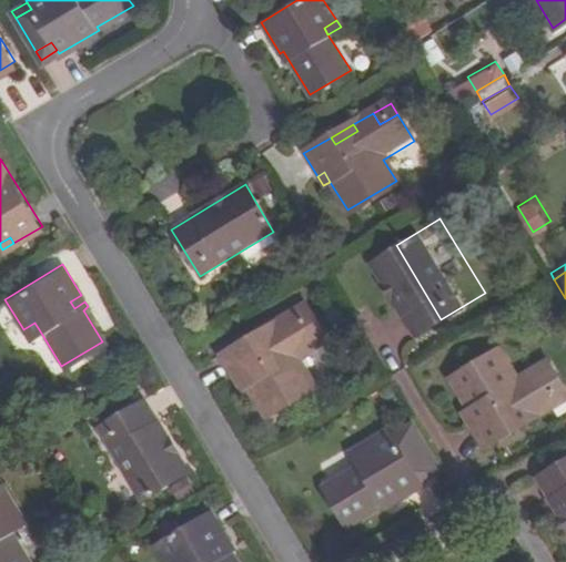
[(74,308),(84,302),(81,295),(70,302),(74,308)]
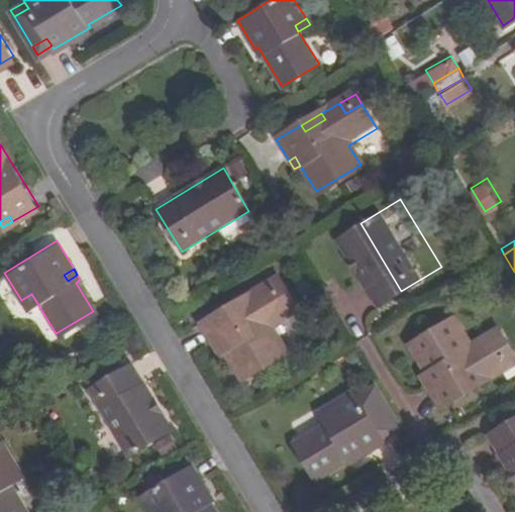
[(278,274),(263,283),(268,291),(282,282),(278,274)]
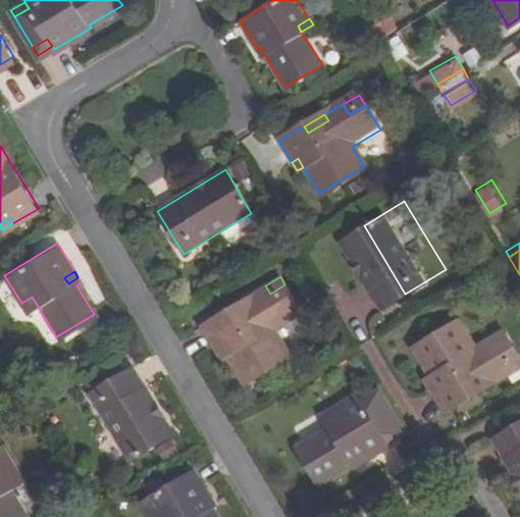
[(302,312),(284,285),(270,294),(265,286),(251,294),(254,299),(234,311),(230,306),(205,321),(221,347),(228,343),(235,353),(251,378),(290,355),(274,329),(302,312)]
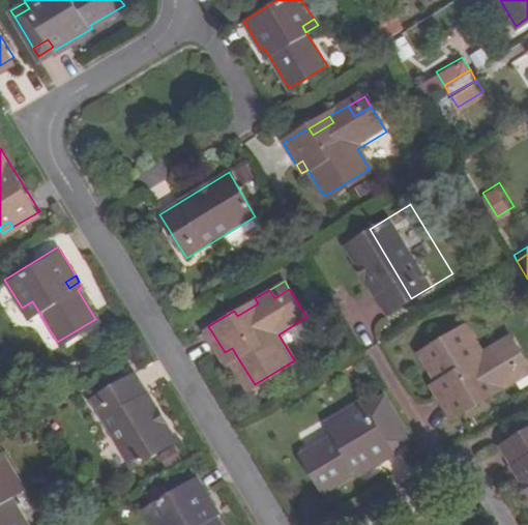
[(258,303),(255,298),(234,311),(237,316),(258,303)]
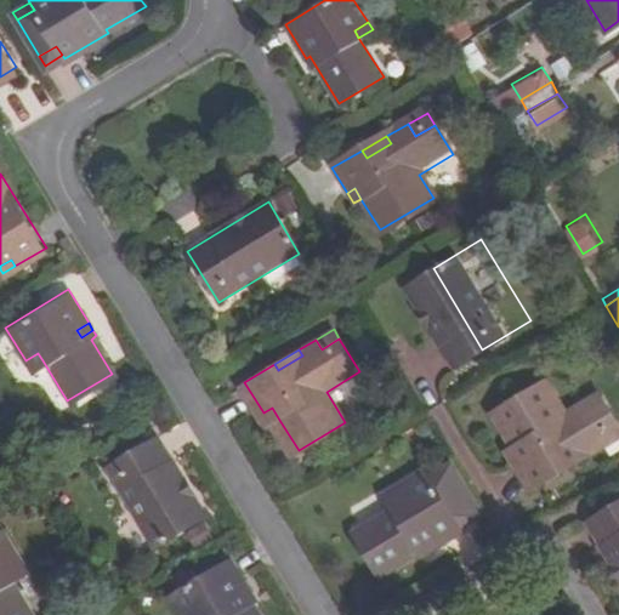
[(30,368),(43,360),(38,353),(26,360),(30,368)]
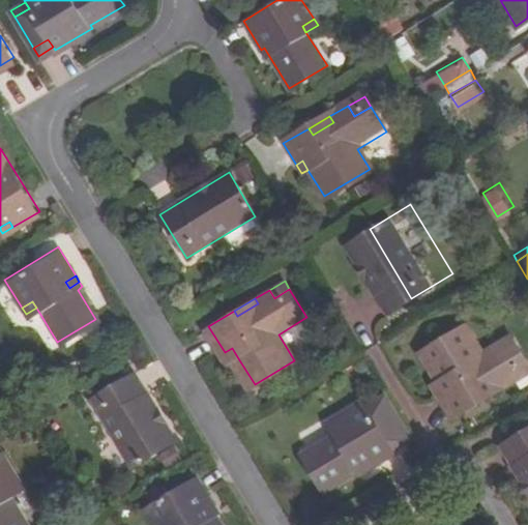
[(492,383),(495,388),(511,378),(507,371),(523,360),(506,331),(477,348),(461,323),(415,351),(438,388),(445,399),(438,403),(447,417),(473,402),(470,396),(492,383)]
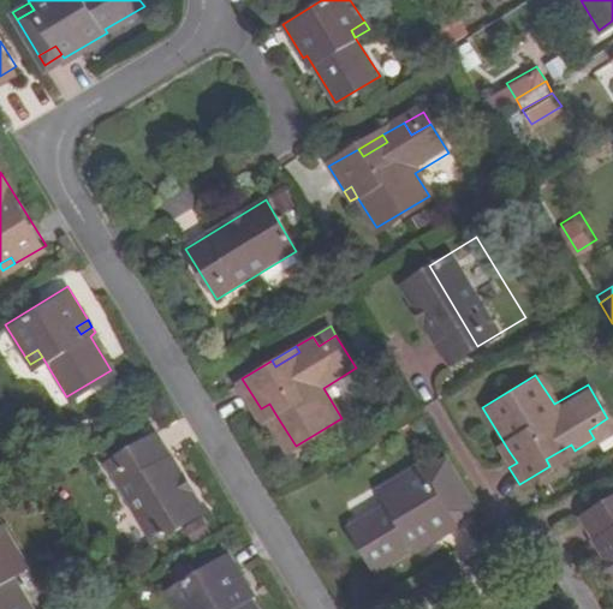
[(268,419),(277,416),(269,404),(261,409),(268,419)]
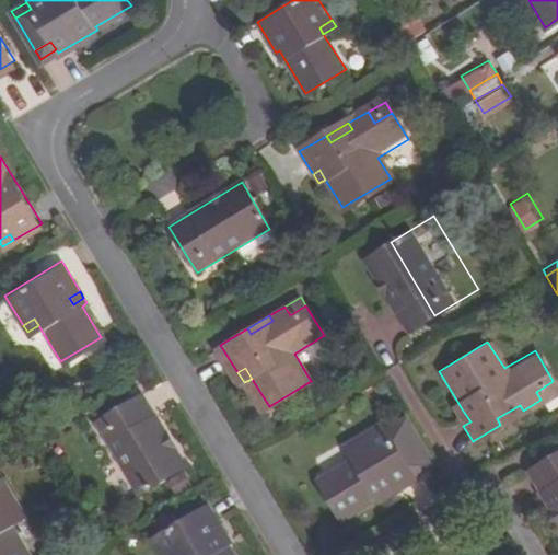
[(557,389),(553,381),(536,392),(541,400),(557,389)]
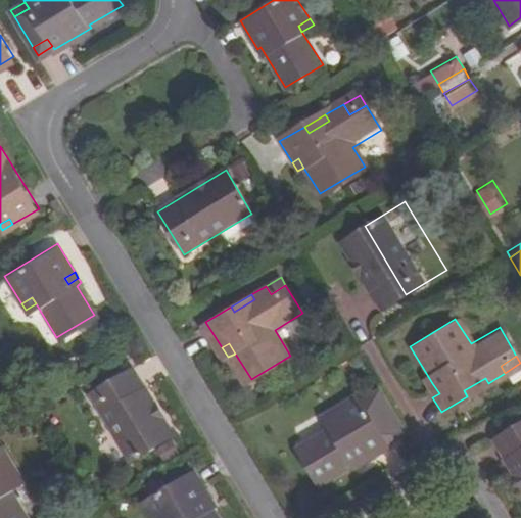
[(90,389),(130,456),(137,451),(164,433),(171,429),(133,365),(90,389)]
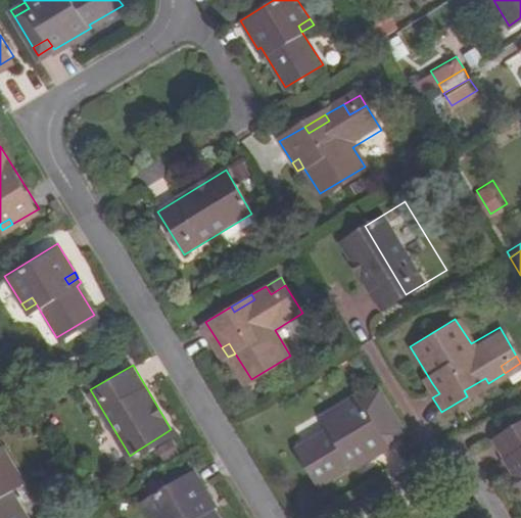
[(467,396),(488,383),(485,378),(464,390),(467,396)]
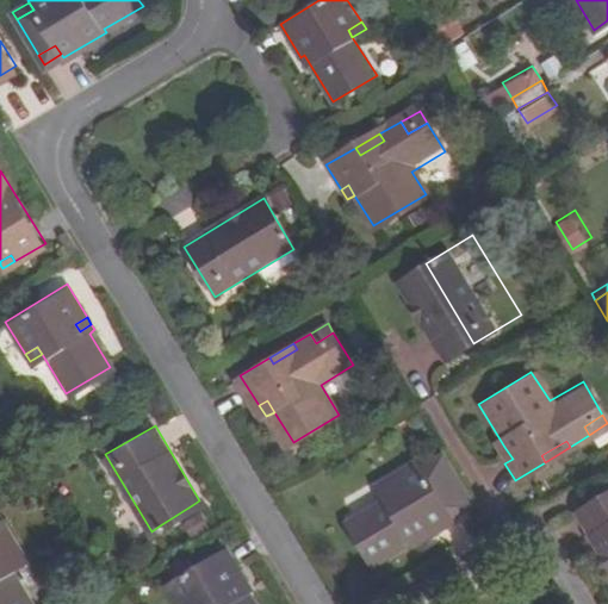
[(497,452),(504,464),(513,459),(504,447),(497,452)]
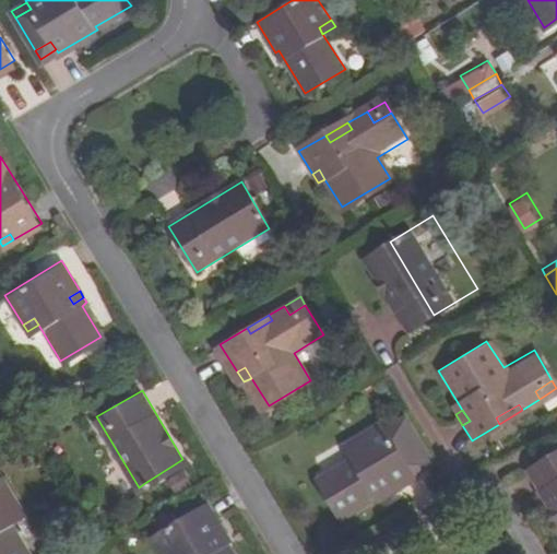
[(404,412),(384,424),(388,428),(407,416),(404,412)]
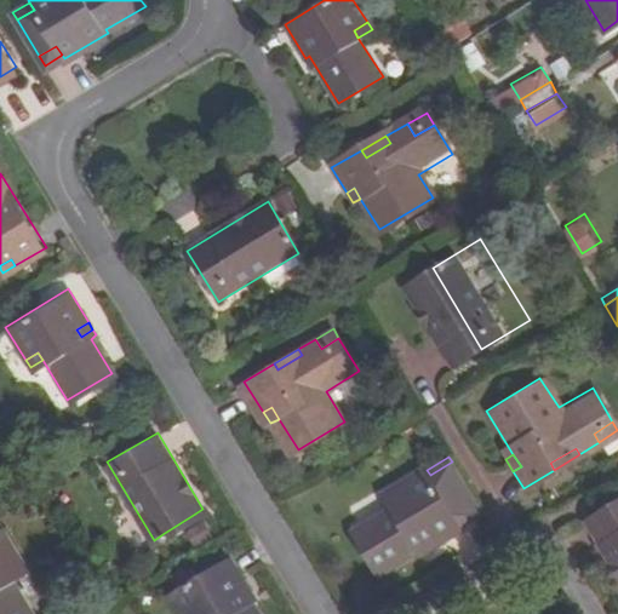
[(352,526),(378,569),(415,546),(424,541),(425,545),(461,524),(458,521),(452,512),(474,499),(452,462),(430,475),(427,470),(423,463),(389,483),(398,498),(389,504),(352,526)]
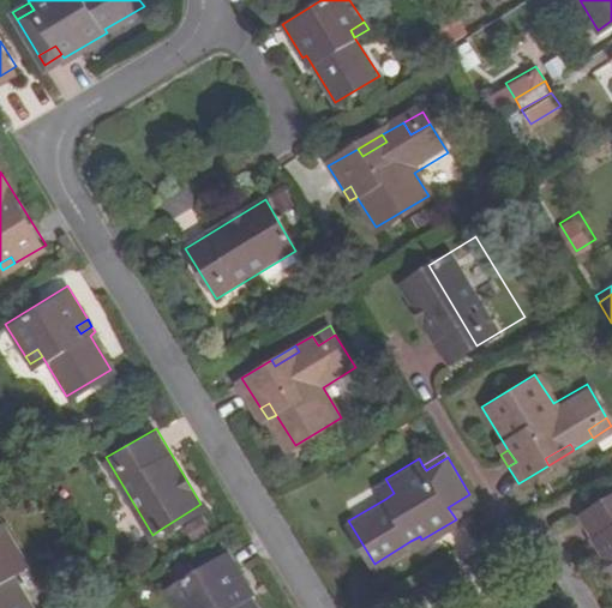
[(377,483),(385,499),(394,493),(385,479),(377,483)]
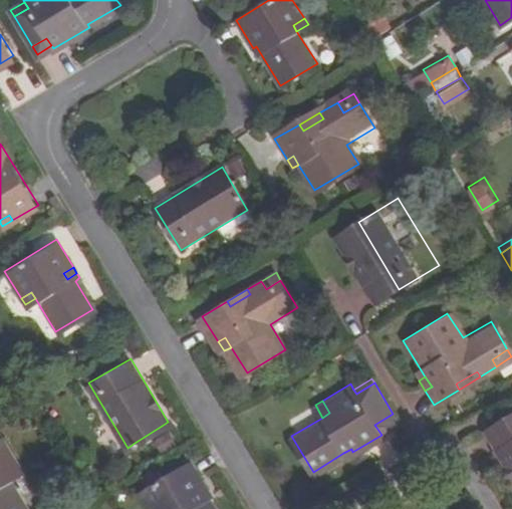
[(511,412),(484,429),(511,475),(511,412)]
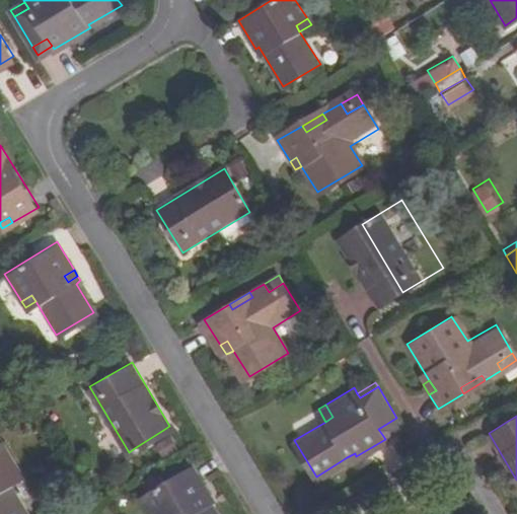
[(378,429),(383,436),(401,425),(396,418),(378,429)]
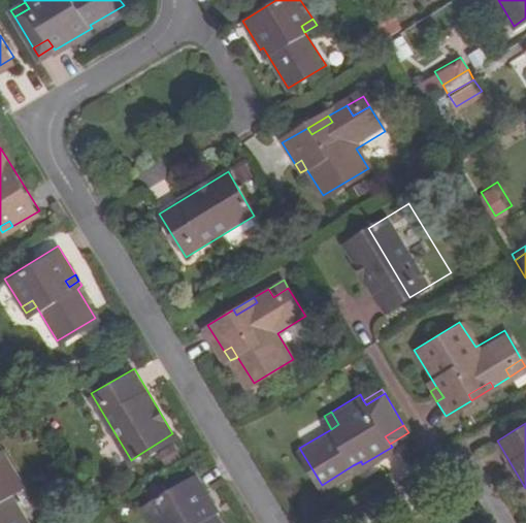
[(138,455),(142,462),(171,445),(166,437),(138,455)]
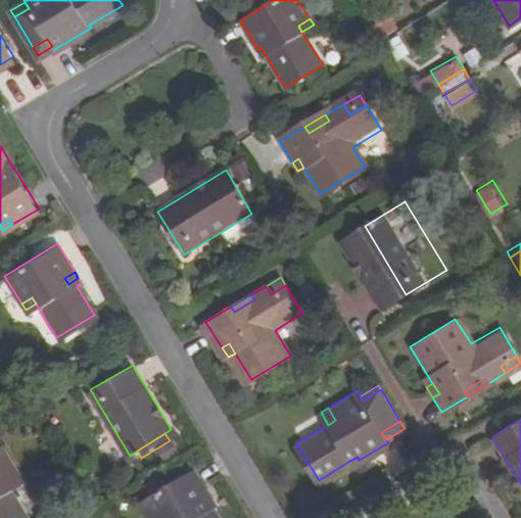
[(0,517),(26,517),(28,517),(6,483),(2,477),(13,469),(0,446),(0,517)]
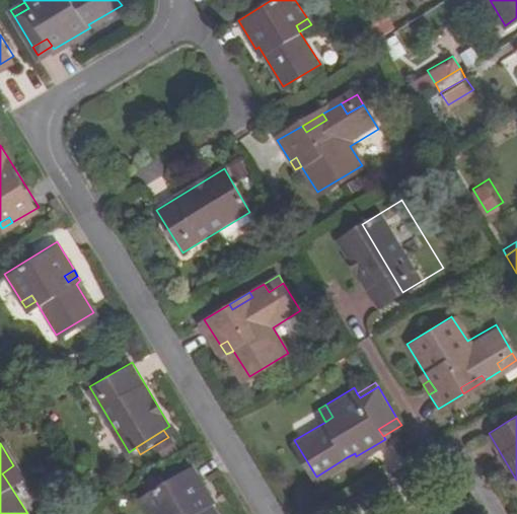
[(18,472),(13,465),(2,473),(6,480),(18,472)]
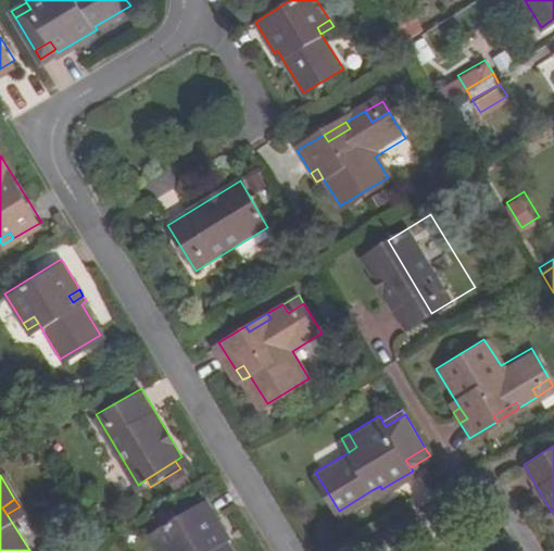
[(218,535),(224,530),(203,499),(150,531),(161,550),(233,550),(224,536),(221,538),(218,535)]
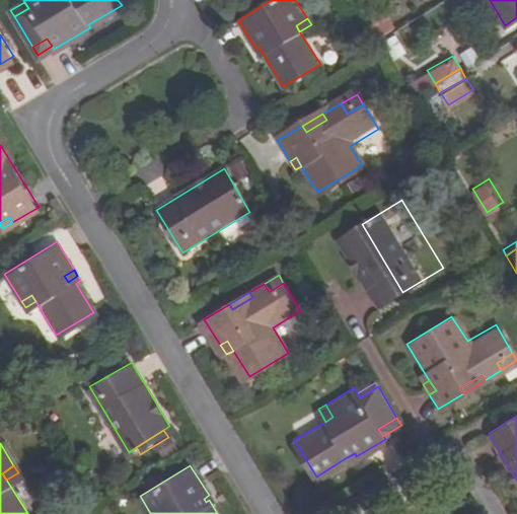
[(154,472),(142,480),(147,488),(160,481),(154,472)]
